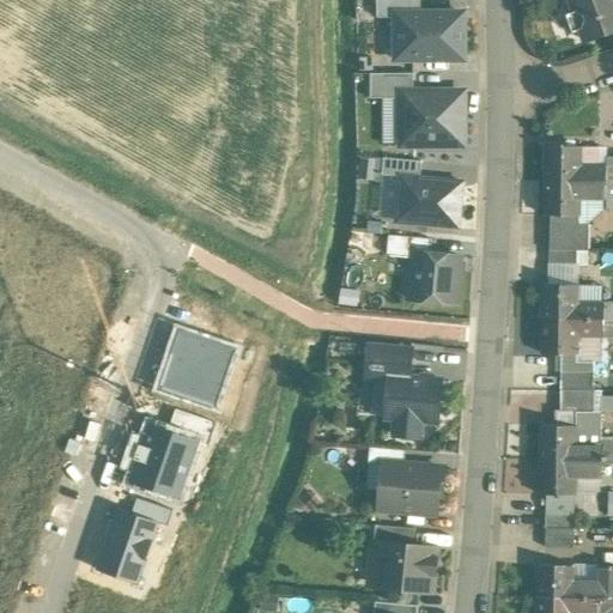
[(612,0),(572,0),(576,11),(583,13),(586,22),(582,28),(587,41),(612,30),(612,0)]
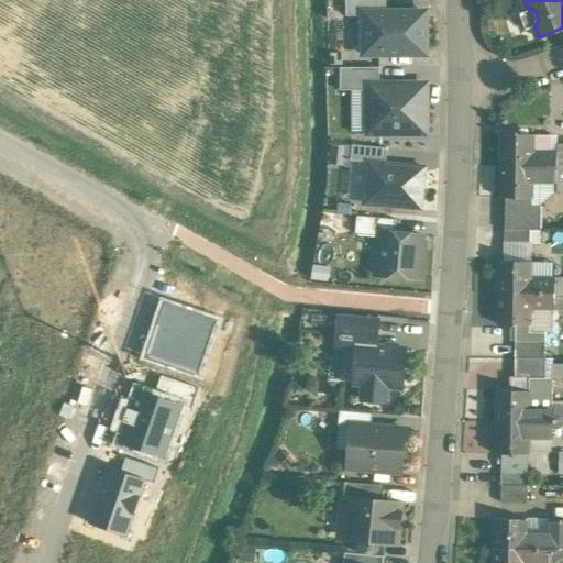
[(364,6),(364,52),(430,51),(429,4),(364,6)]
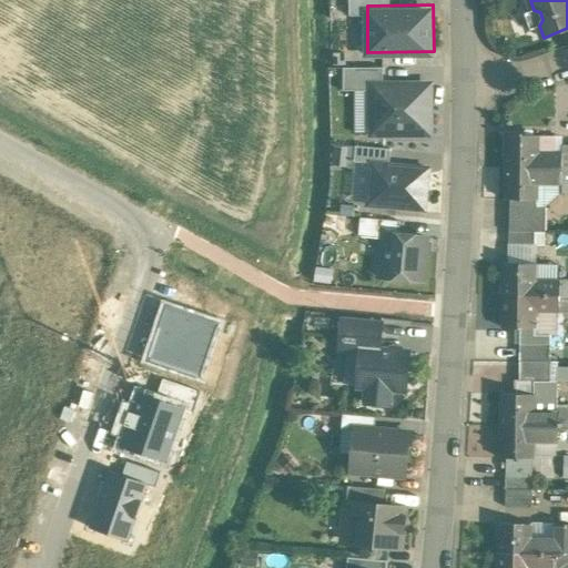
[(383,67),(343,67),(343,90),(372,90),(372,84),(383,84),(383,67)]
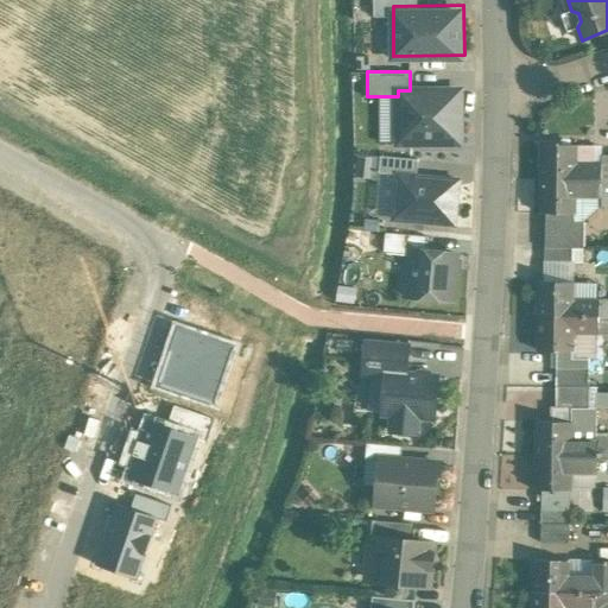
[(410,90),(398,90),(398,96),(399,143),(461,143),(460,90),(410,90)]
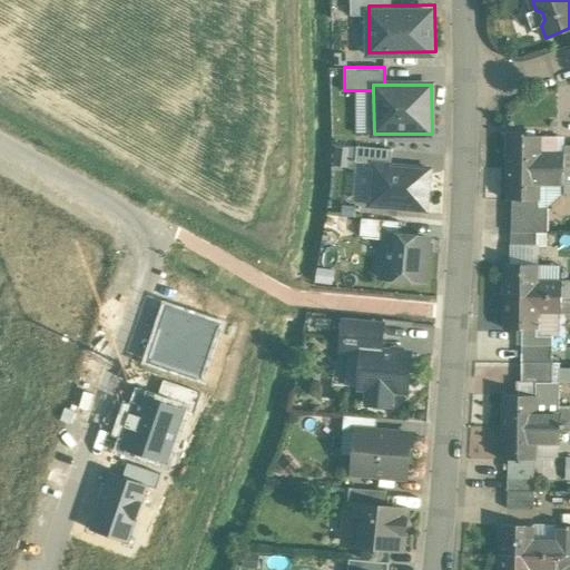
[(540,136),(508,135),(508,167),(540,167),(540,136)]
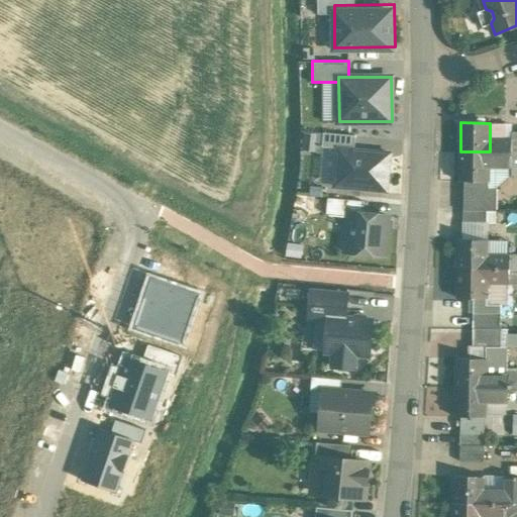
[(355,135),(324,132),(322,146),(338,148),(354,149),(355,135)]
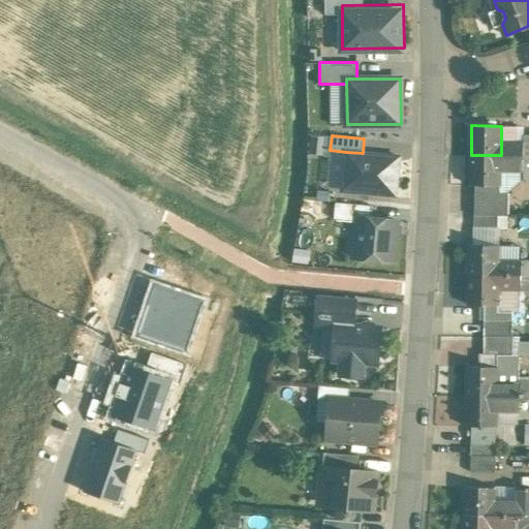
[(363,153),(346,152),(342,190),(396,195),(400,156),(363,153)]
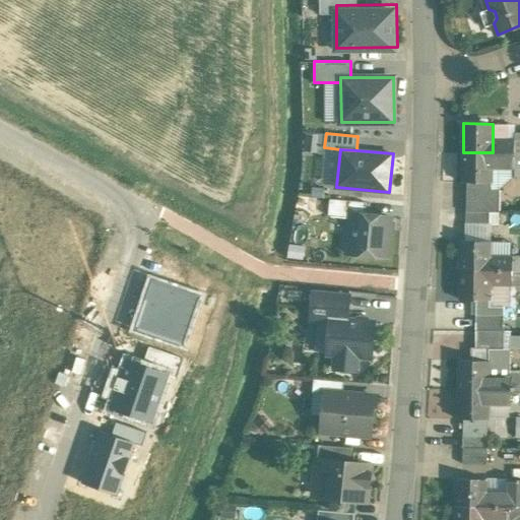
[(493,152),(463,152),(461,182),(466,182),(466,190),(492,190),(493,152)]
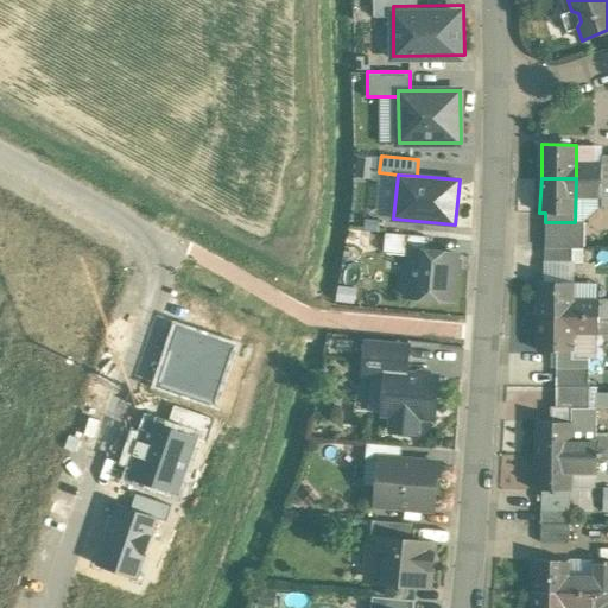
[(575,222),(545,222),(544,247),(571,247),(583,247),(584,222),(575,222)]
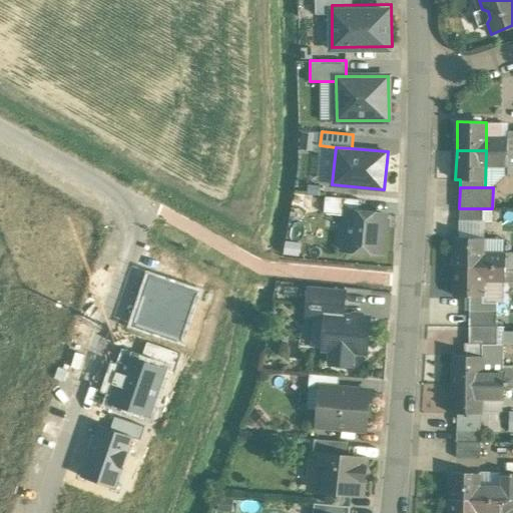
[(362,199),(326,196),(325,212),(349,214),(349,210),(361,211),(362,199)]
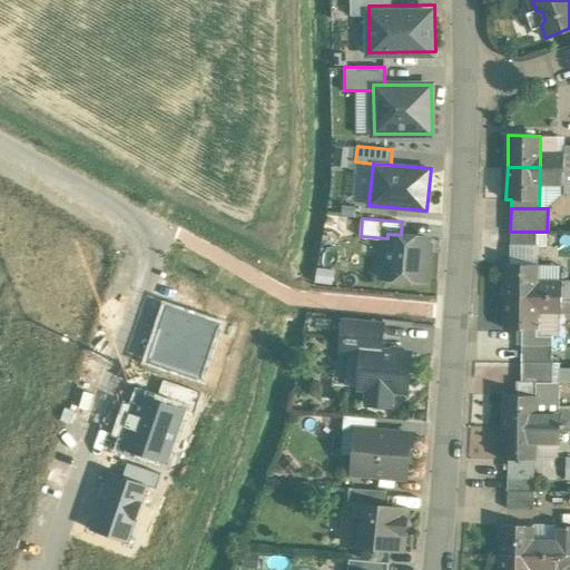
[(536,232),(510,232),(510,245),(536,245),(536,232)]
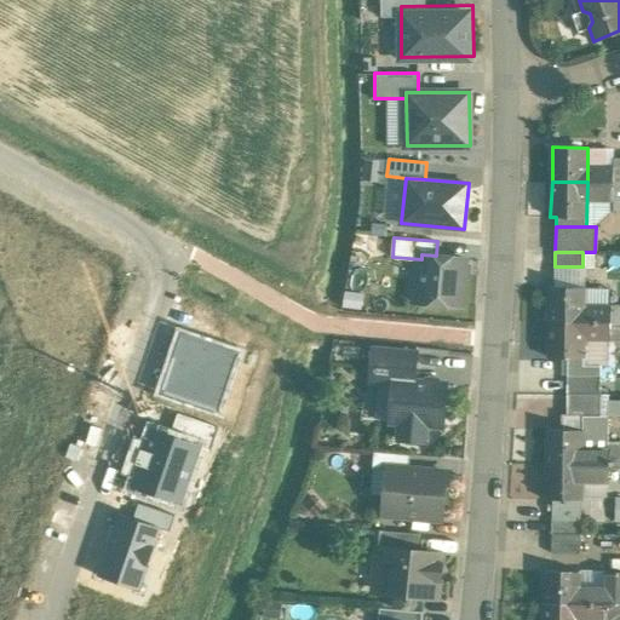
[(436,256),(422,254),(422,259),(420,276),(415,280),(414,290),(418,294),(418,302),(460,306),(465,258),(436,256)]
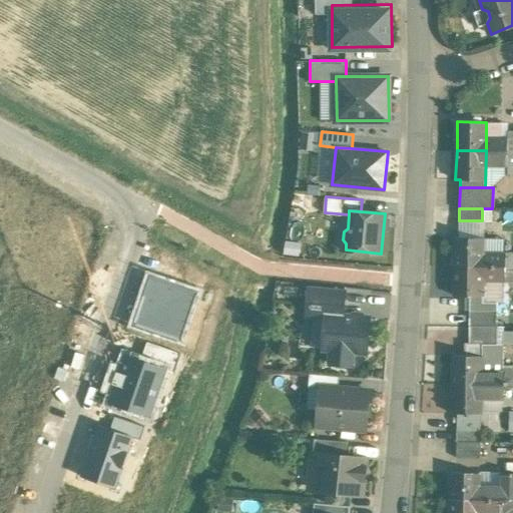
[(484,237),(455,237),(455,266),(484,267),(484,237)]
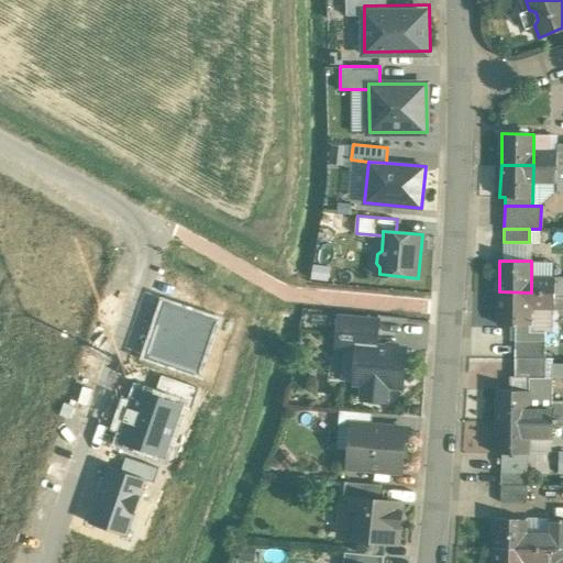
[(531,293),(499,291),(498,323),(516,323),(515,340),(545,340),(545,331),(530,331),(530,308),(531,293)]
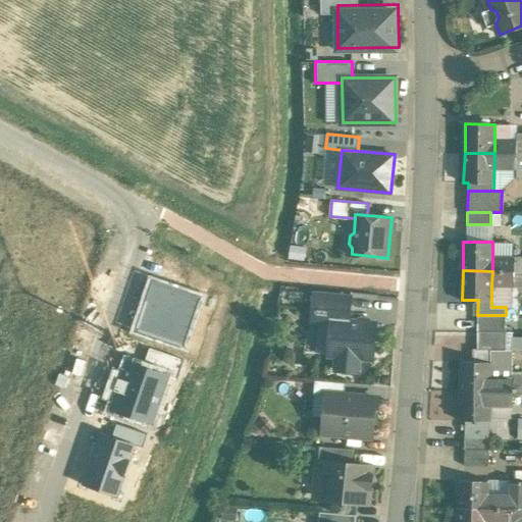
[(521,271),(492,271),(491,285),(521,285),(521,271)]
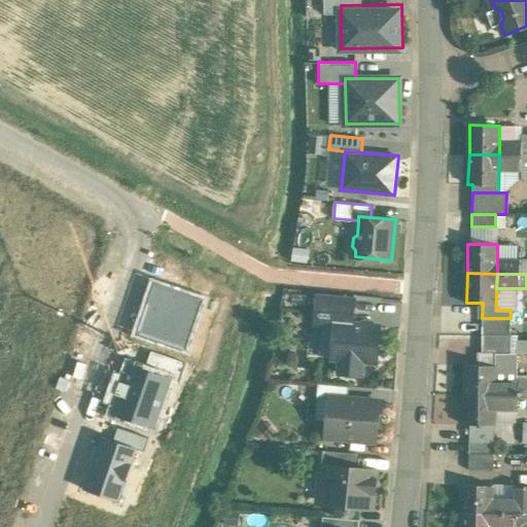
[(154,283),(137,332),(186,350),(204,300),(154,283)]
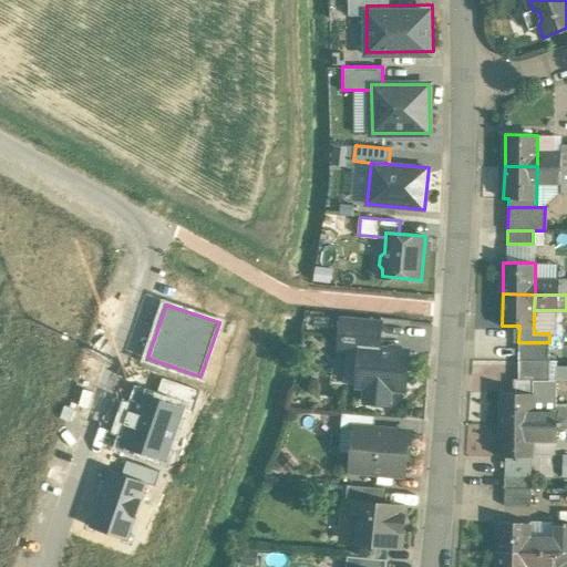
[(381,323),(342,319),(339,347),(360,349),(360,348),(379,350),(381,323)]
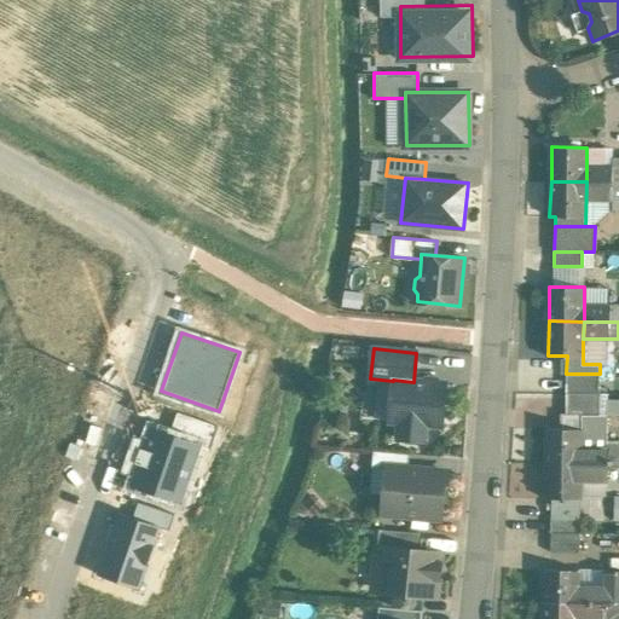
[(414,382),(393,380),(393,381),(389,418),(401,420),(400,438),(422,440),(424,422),(443,423),(446,385),(414,382)]
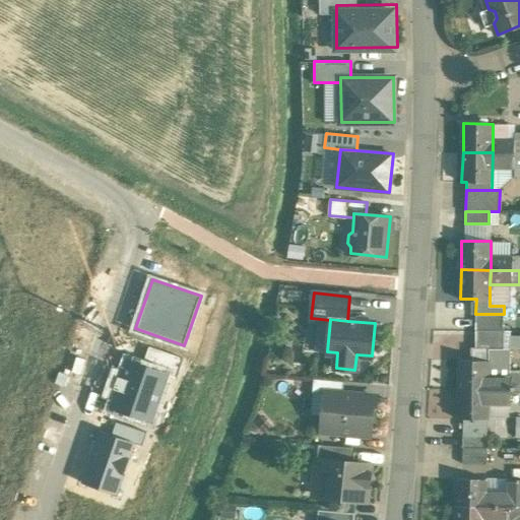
[(150,347),(144,368),(166,375),(177,378),(183,359),(150,347)]
